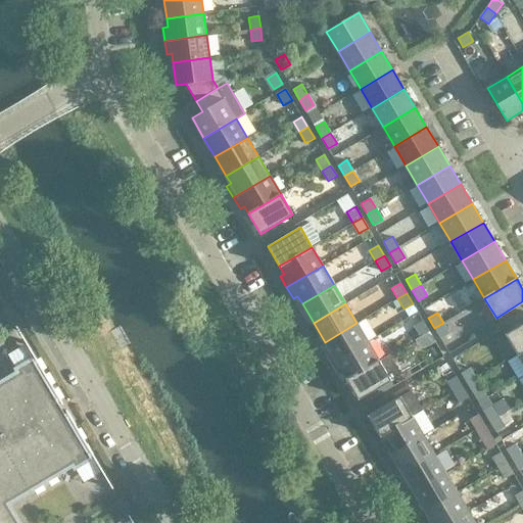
[(429,331),(423,321),(414,326),(420,336),(429,331)]
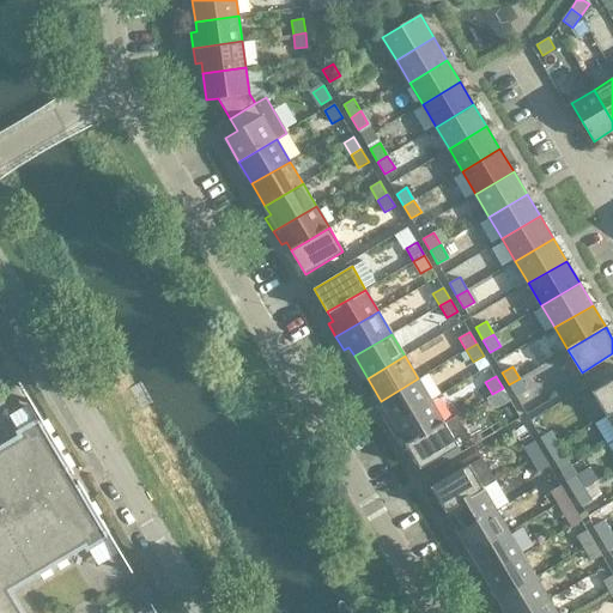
[(431,400),(418,378),(381,401),(386,410),(381,412),(388,426),(431,400)]
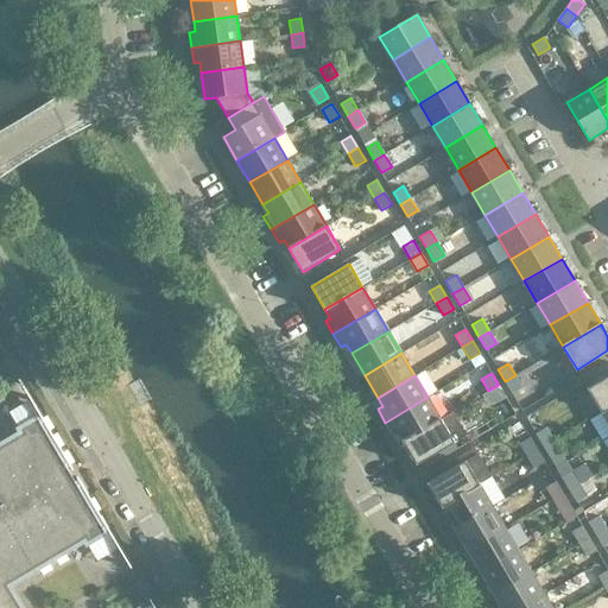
[(523,387),(515,375),(505,381),(512,393),(523,387)]
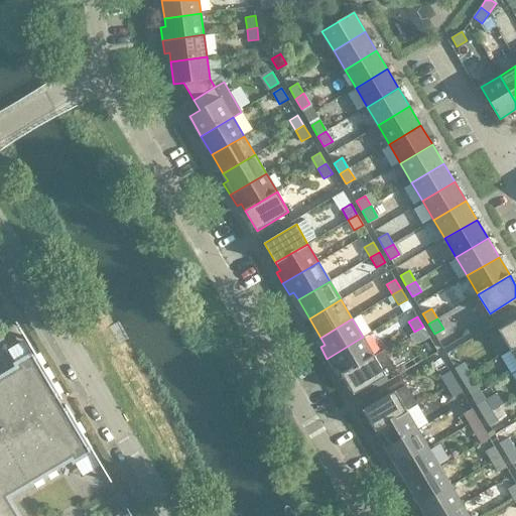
[(515,318),(499,330),(510,349),(515,346),(515,318)]
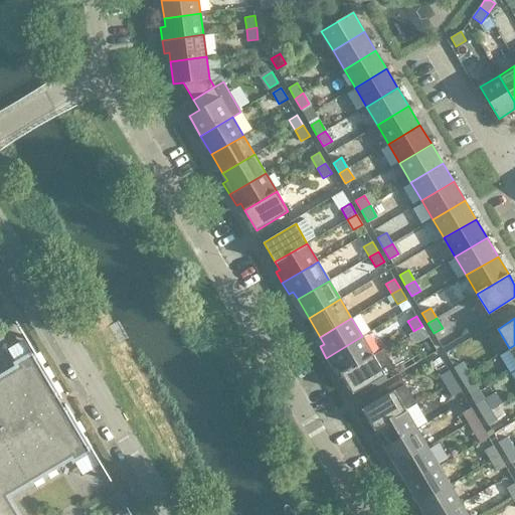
[(428,337),(422,326),(413,331),(419,342),(428,337)]
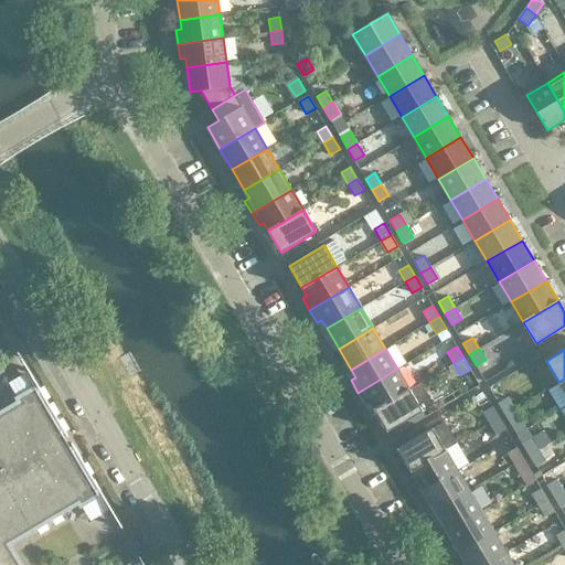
[(409,390),(397,369),(358,393),(365,405),(370,402),(375,411),(409,390)]
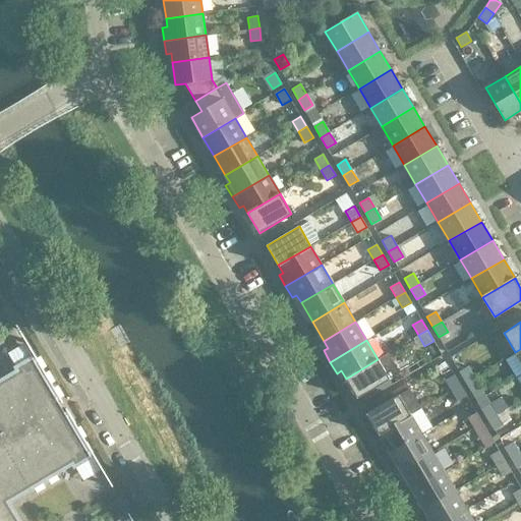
[(389,353),(378,359),(346,379),(357,398),(390,379),(400,372),(389,353)]
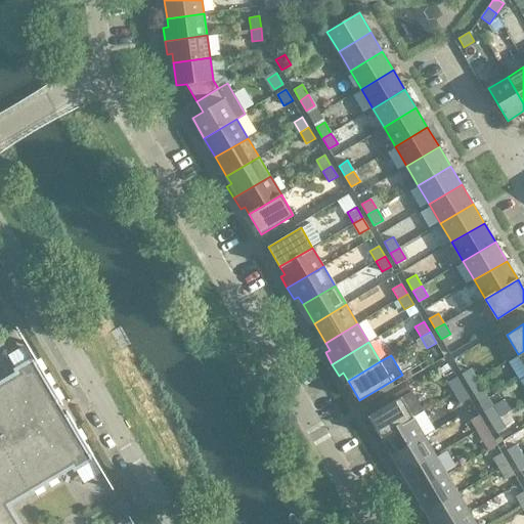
[(17,373),(0,383),(0,445),(64,407),(36,358),(15,369),(17,373)]
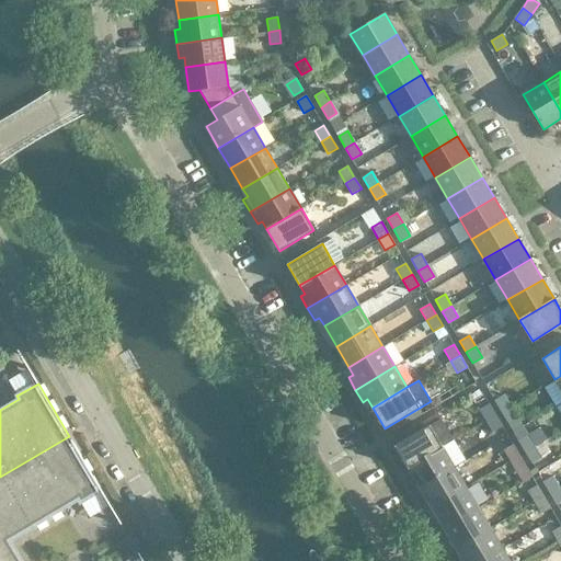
[(494,400),(502,411),(511,405),(504,395),(494,400)]
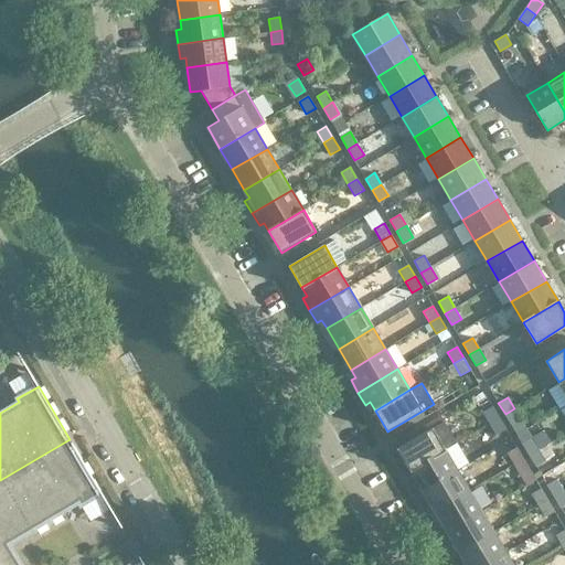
[(499,418),(492,406),(482,412),(489,424),(499,418)]
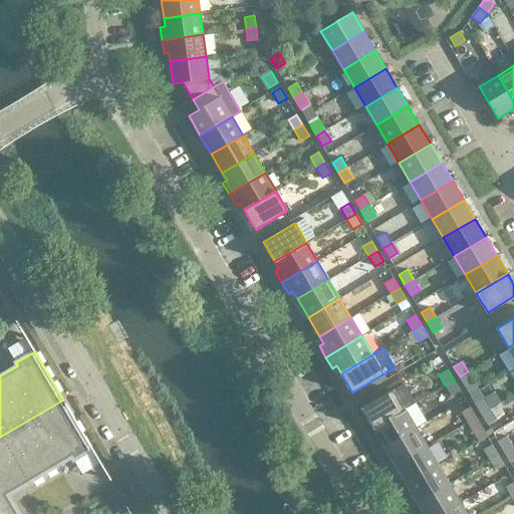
[(474,382),(468,371),(460,376),(466,388),(474,382)]
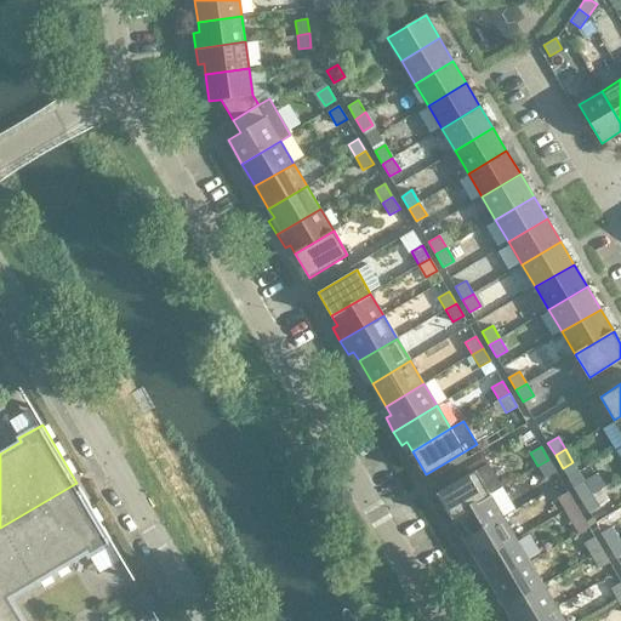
[(556,472),(548,460),(537,466),(545,478),(556,472)]
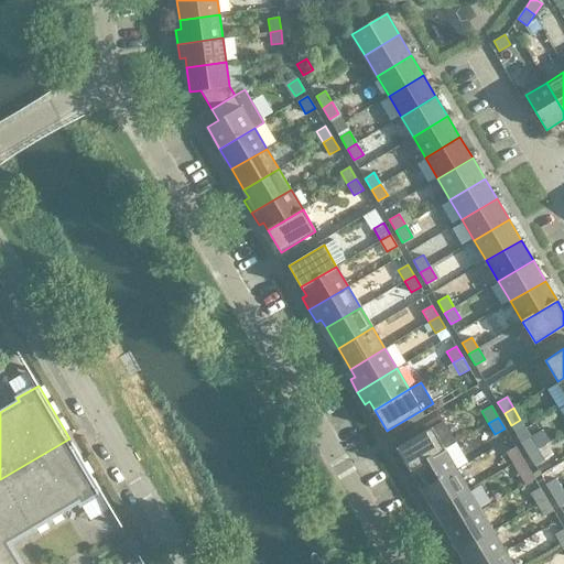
[(410,469),(444,448),(456,442),(443,421),(432,427),(397,448),(410,469)]
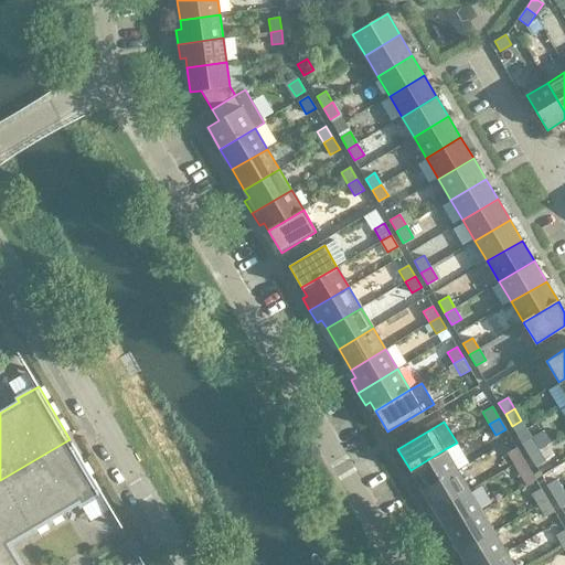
[(544,430),(532,438),(539,449),(551,441),(544,430)]
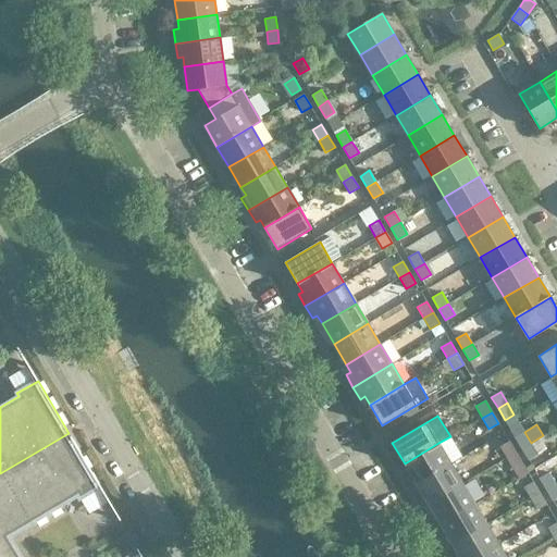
[(515,437),(522,449),(531,443),(524,432),(515,437)]
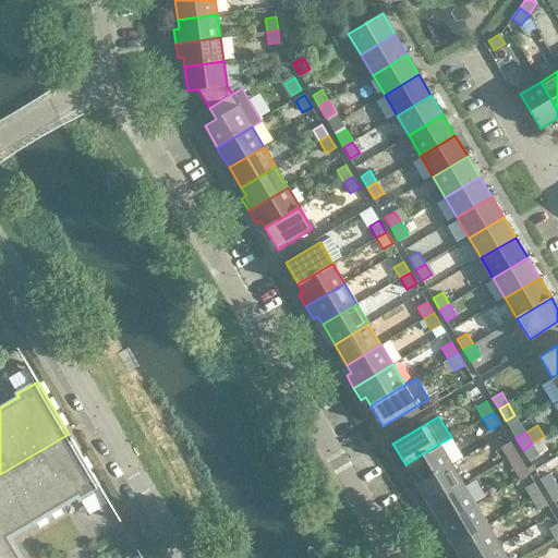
[(100,487),(69,434),(0,474),(0,523),(8,538),(77,497),(80,500),(100,487)]
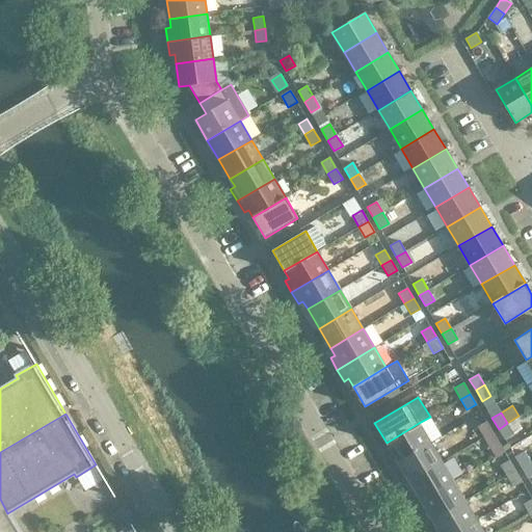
[(493,432),(486,421),(477,427),(483,437),(493,432)]
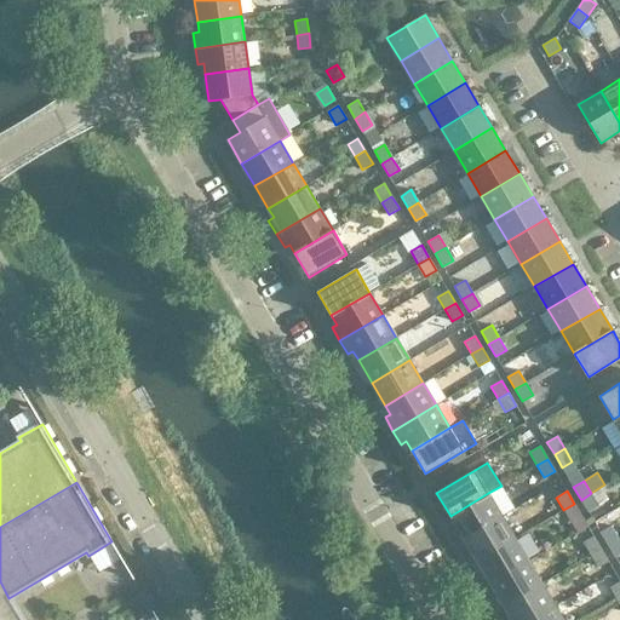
[(503,516),(488,493),(451,516),(455,526),(451,528),(459,541),(503,516)]
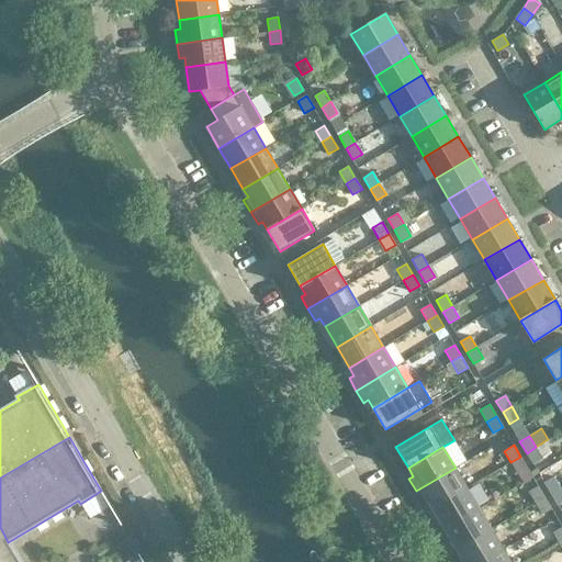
[(542,459),(536,447),(527,453),(534,464),(542,459)]
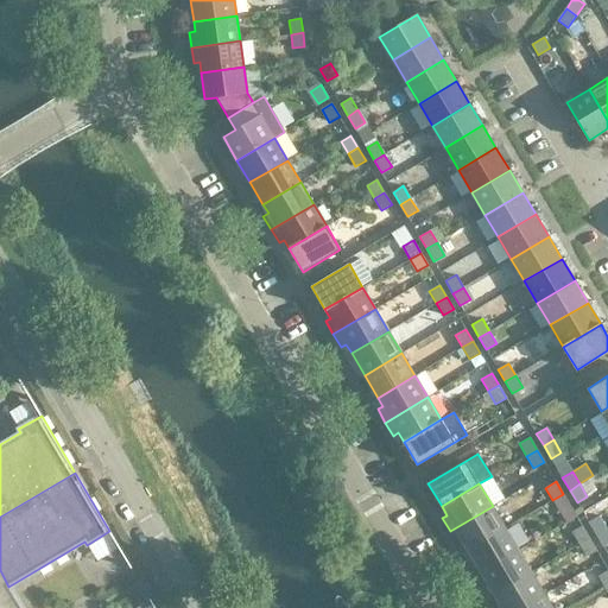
[(570,506),(563,494),(552,500),(561,512),(570,506)]
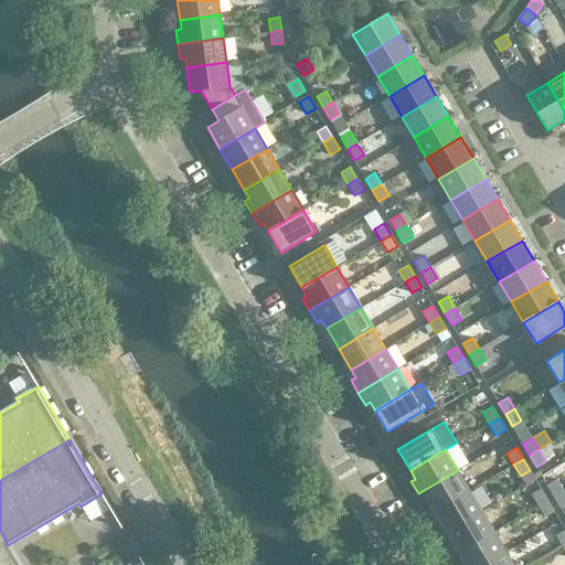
[(470,491),(458,470),(418,493),(425,505),(429,503),(435,511),(470,491)]
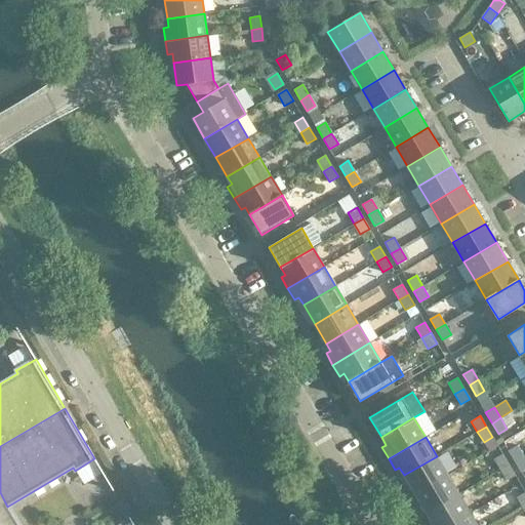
[(508,450),(515,461),(523,456),(517,445),(508,450)]
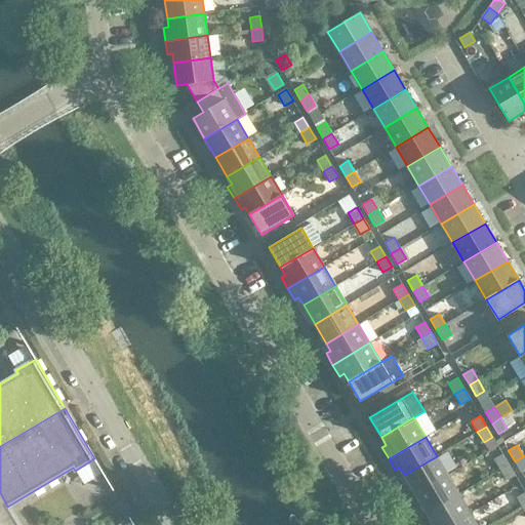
[(509,465),(502,454),(493,459),(499,470),(509,465)]
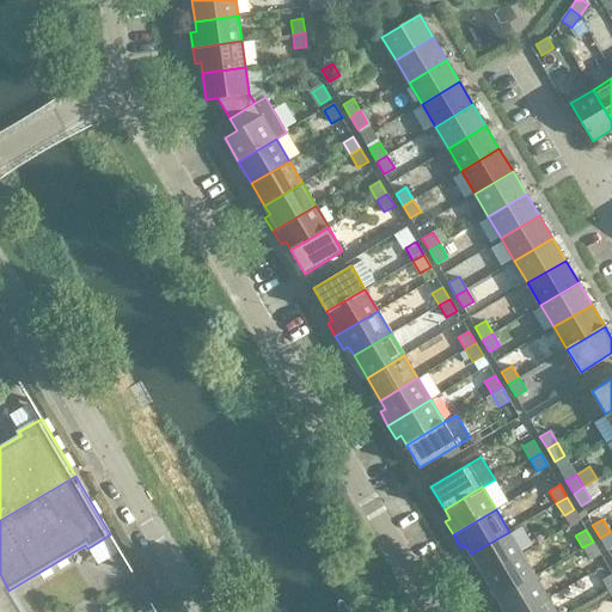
[(522,554),(509,532),(471,554),(484,576),(522,554)]
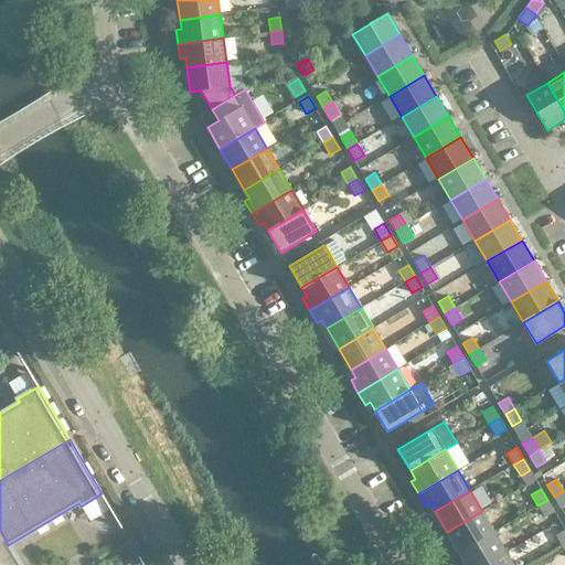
[(564,504),(564,493),(563,491),(554,497),(561,508),(564,504)]
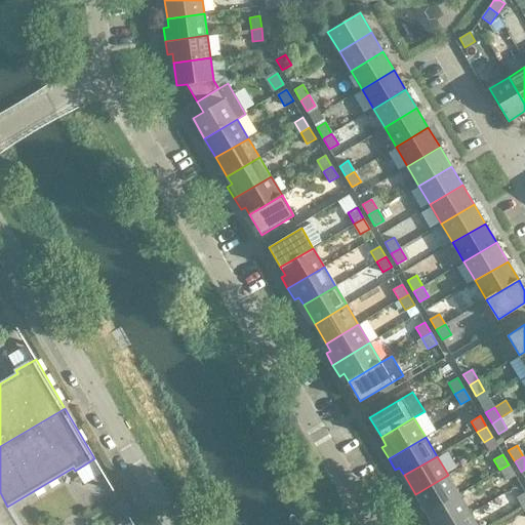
[(515,475),(509,465),(499,470),(507,480),(515,475)]
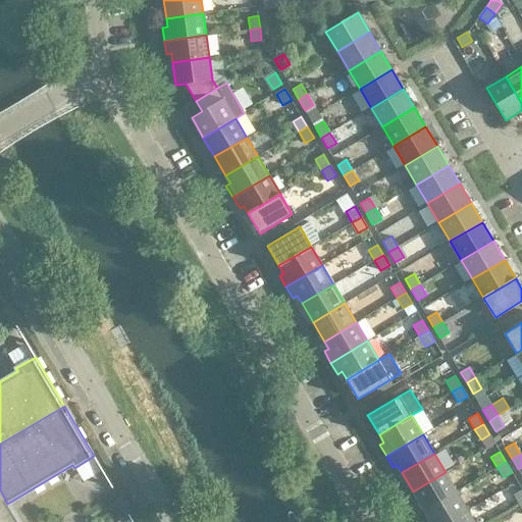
[(457,491),(446,472),(413,491),(424,510),(457,491)]
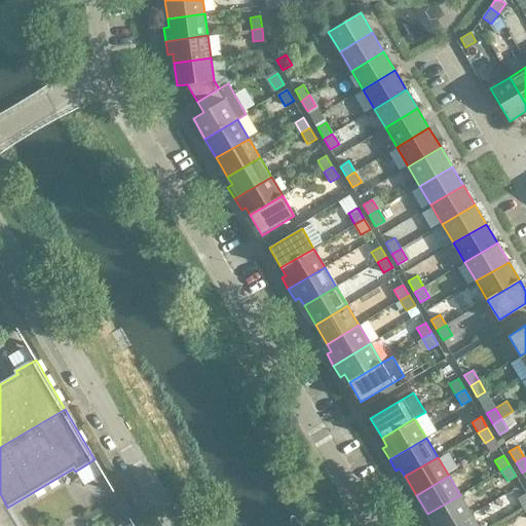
[(525,506),(525,492),(517,498),(524,509),(525,506)]
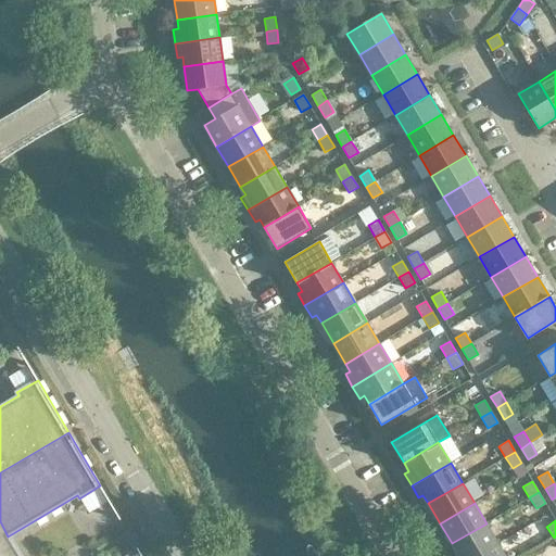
[(0,555),(20,555),(8,536),(0,521),(0,555)]
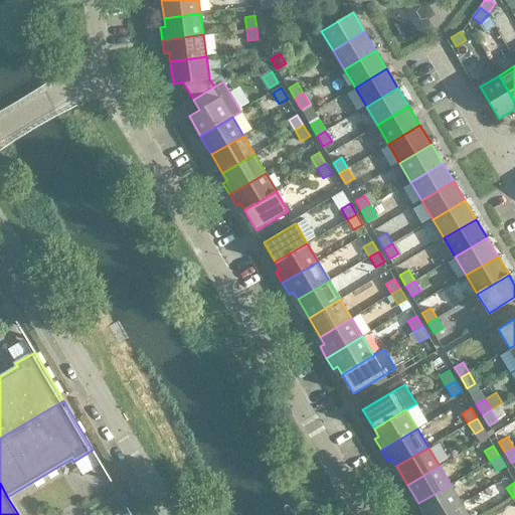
[(441,514),(462,503),(451,485),(418,503),(422,511),(418,513),(419,514),(441,514)]
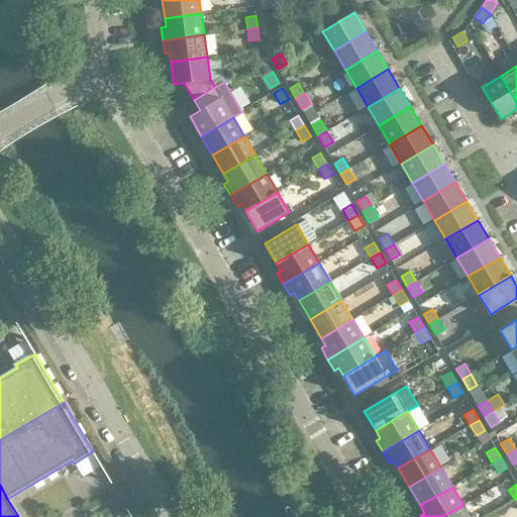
[(470,516),(463,505),(442,516),(470,516)]
